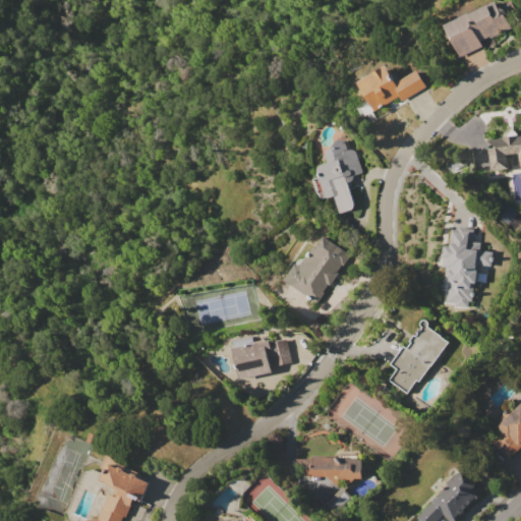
[(445,25),(498,1),(499,4),(509,0),(512,1),(515,7),(515,11),(506,14),(512,27),(480,42),(482,46),(459,57),(445,25)]
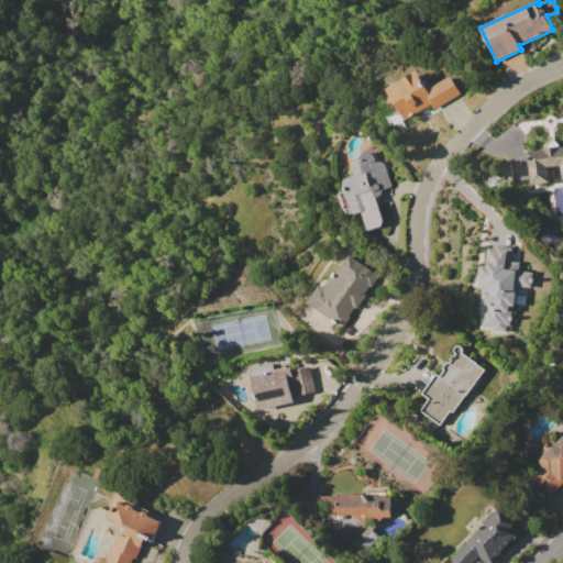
[(383,89),(417,70),(428,89),(451,76),(461,94),(434,109),(431,103),(404,120),(399,111),(397,112),(394,107),(393,108),(383,89)]
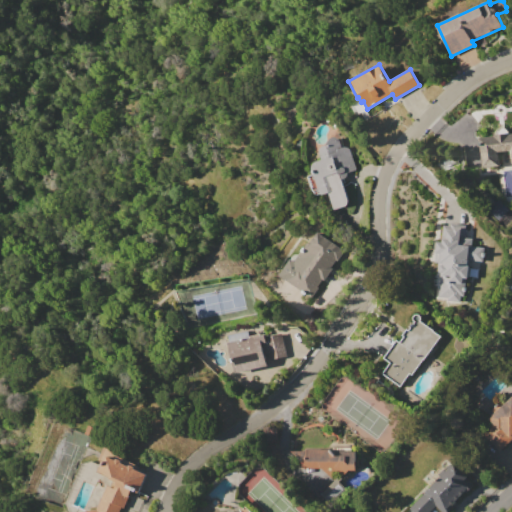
[(479,137),(492,136),(492,135),(495,135),(495,133),(497,130),(499,128),(502,127),(505,128),(507,129),(509,131),(510,133),(511,132),(511,164),(511,150),(499,151),(500,165),(482,167),(479,137)]
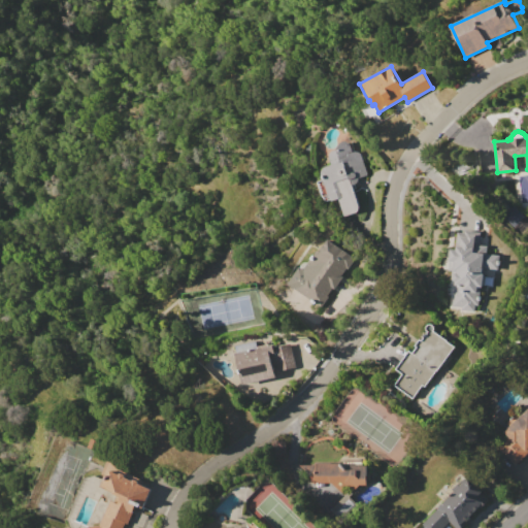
[(345,216),(343,213),(338,198),(334,200),(334,201),(333,201),(331,202),(330,201),(329,200),(327,201),(323,198),(321,194),(318,180),(324,178),(322,176),(321,173),(322,170),(323,168),(325,166),(326,166),(334,163),(334,162),(331,162),(330,160),(329,157),(330,154),(331,152),(333,150),(336,149),(338,145),(339,143),(341,141),(343,141),(345,141),(348,142),(350,144),(351,146),(352,152),(354,151),(357,152),(359,153),(361,155),(362,158),(366,173),(365,174),(364,176),(362,176),(361,176),(358,178),(358,182),(356,184),(356,185),(354,186),(353,186),(359,206),(358,209),(357,212),(356,215),(355,216),(353,217),(351,218),(348,217),(345,216)]
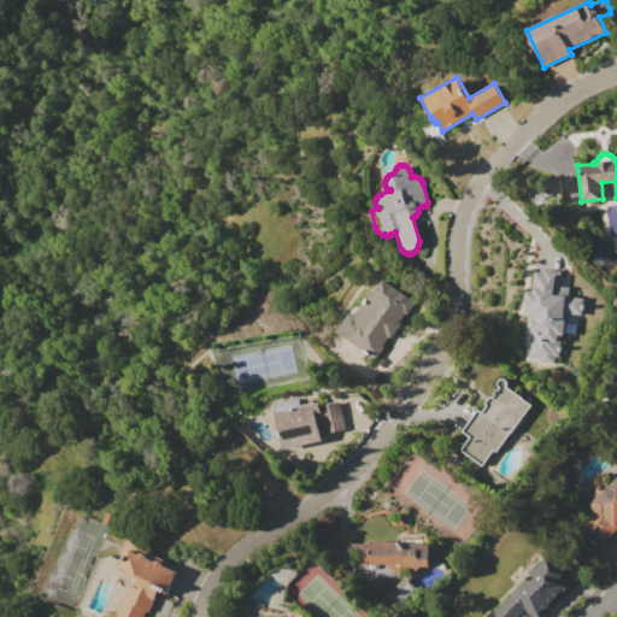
[(534,270),(542,271),(544,269),(562,271),(559,286),(569,287),(568,295),(583,298),(581,316),(565,313),(563,334),(562,336),(559,357),(556,357),(554,365),(538,363),(538,362),(524,359),(526,344),(523,342),(526,317),(524,317),(526,306),(522,305),(524,292),(527,292),(527,291),(532,292),(534,270)]
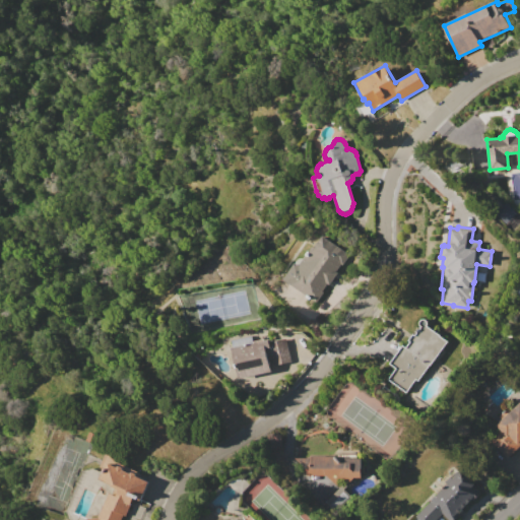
[(322,235),(349,254),(342,264),(341,263),(336,271),(337,272),(329,284),(327,283),(322,291),(323,291),(317,302),(283,279),(296,262),(300,265),(304,258),(306,259),(322,235)]
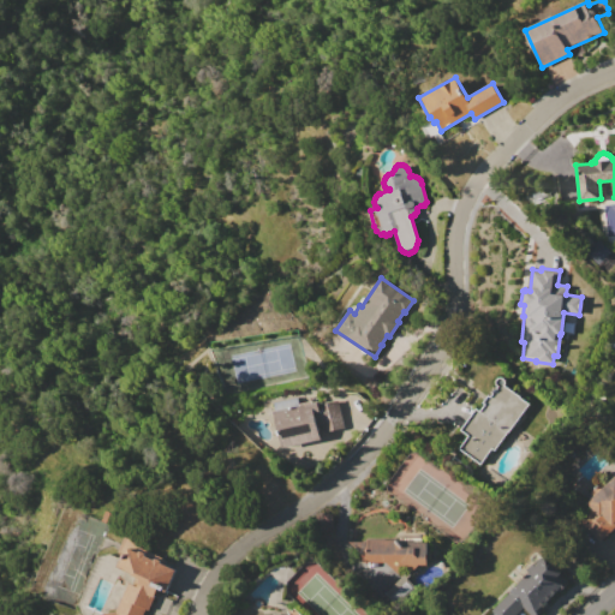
[(529,404),(494,451),(491,448),(479,465),(458,449),(469,435),(460,429),(476,408),(479,411),(485,404),(483,402),(488,395),(490,396),(497,386),(496,384),(495,383),(495,381),(496,380),(497,378),(499,377),(500,377),(502,377),(503,378),(505,381),(505,382),(503,386),(529,404)]
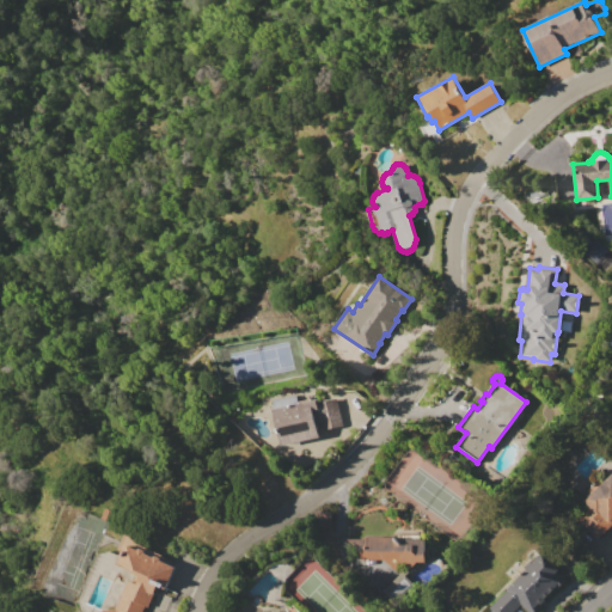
[(273,409),(317,399),(318,403),(338,398),(344,426),(319,430),(320,436),(281,445),(273,409)]
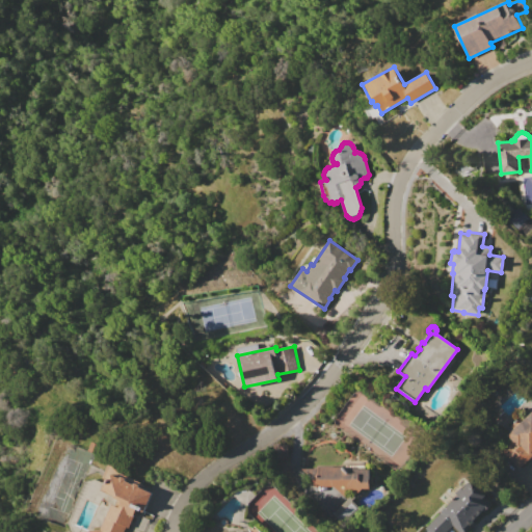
[(521,416),(524,419),(531,410),(531,456),(520,469),(501,449),(512,439),(507,434),(513,429),(510,426),(521,416)]
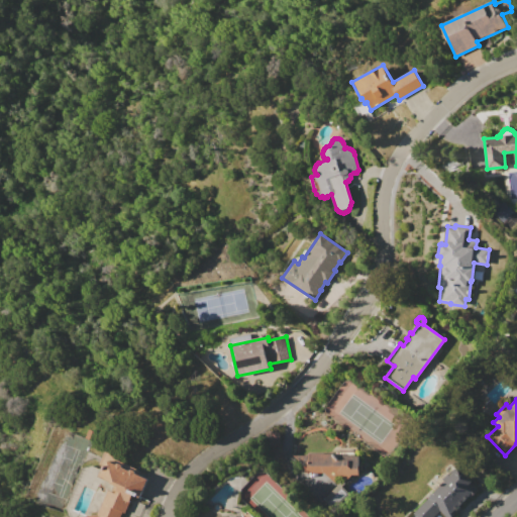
[(360,474),(353,474),(346,480),(341,474),(333,482),(323,473),(304,472),(304,454),(309,454),(309,452),(340,453),(355,454),(355,455),(359,455),(358,467),(360,467),(360,474)]
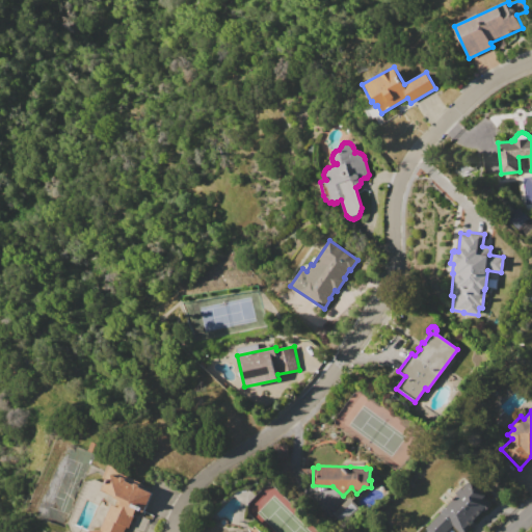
[(88,531),(88,530),(101,529),(112,504),(120,507),(122,501),(103,493),(111,474),(121,478),(123,476),(127,478),(127,481),(134,484),(136,482),(140,484),(140,487),(153,493),(143,511),(137,508),(126,531),(88,531)]
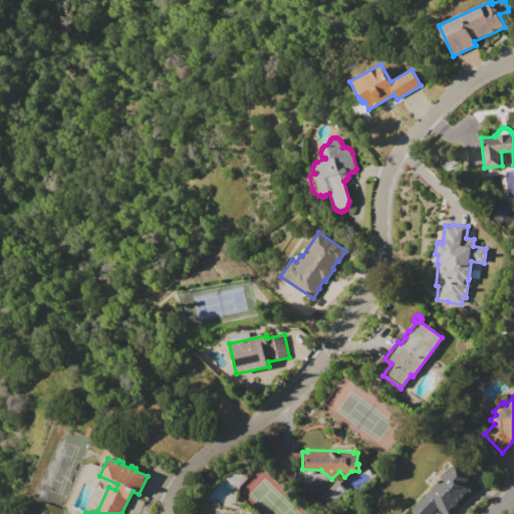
[(416,513),(411,509),(456,465),(477,486),(468,495),(466,493),(453,507),(455,509),(449,513),(444,513),(437,507),(430,513),(416,513)]
